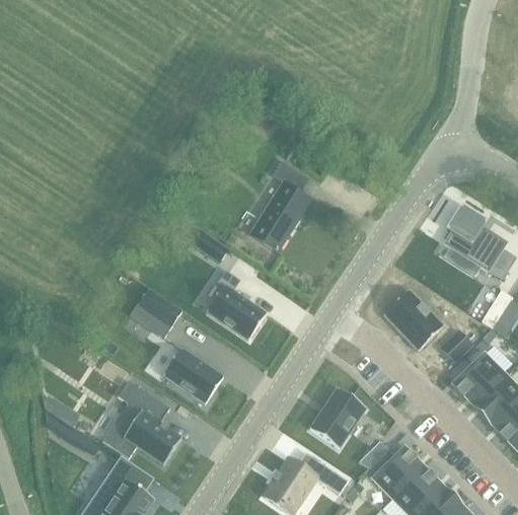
[(301,191),(310,177),(283,160),(274,173),(284,180),(251,232),(278,249),(311,198),(301,191)]
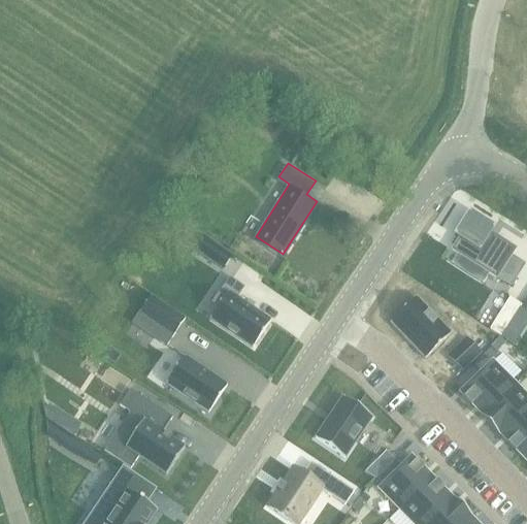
[(460,235),(453,248),(458,251),(490,270),(497,275),(497,274),(512,284),(525,261),(512,253),(516,247),(491,230),(494,225),(474,213),(466,214),(455,232),(460,235)]
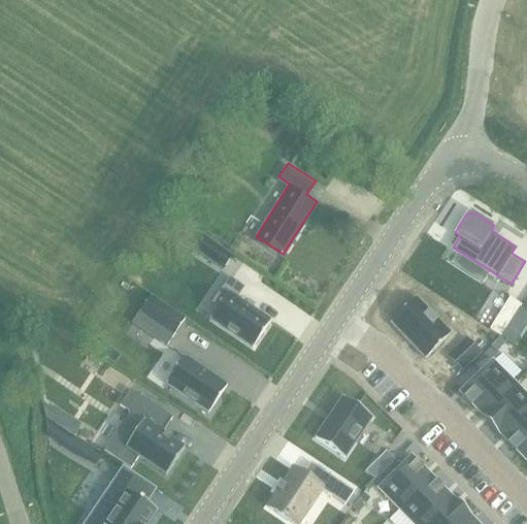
[(207,234),(198,248),(222,265),(232,252),(207,234)]
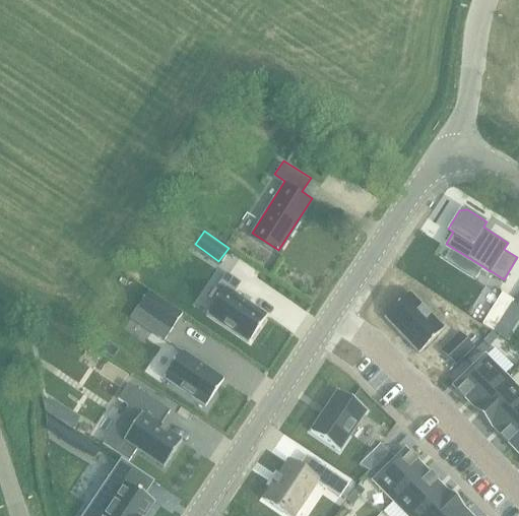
[(224,285),(206,312),(249,340),(267,313),(234,291),(241,280),(226,271),(219,282),(224,285)]
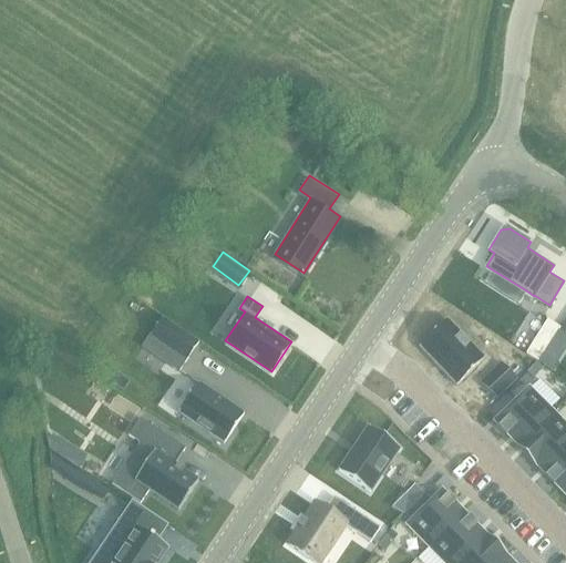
[(163,314),(151,331),(176,348),(167,360),(178,368),(198,338),(163,314)]
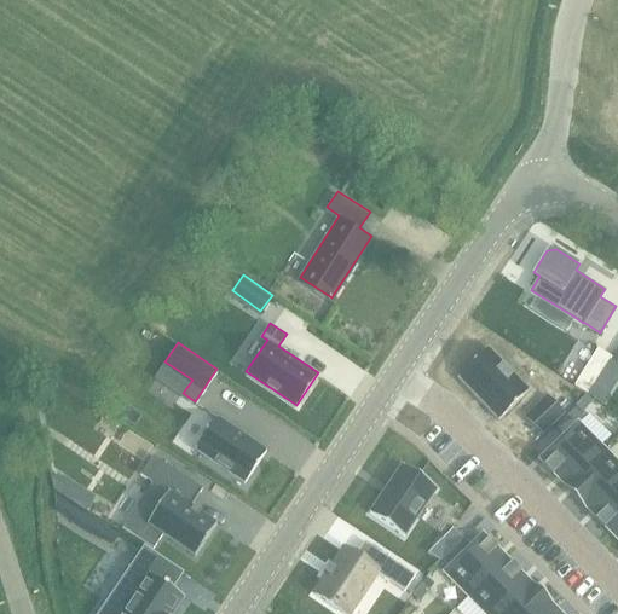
[(489,346),(458,375),(500,416),(530,387),(489,346)]
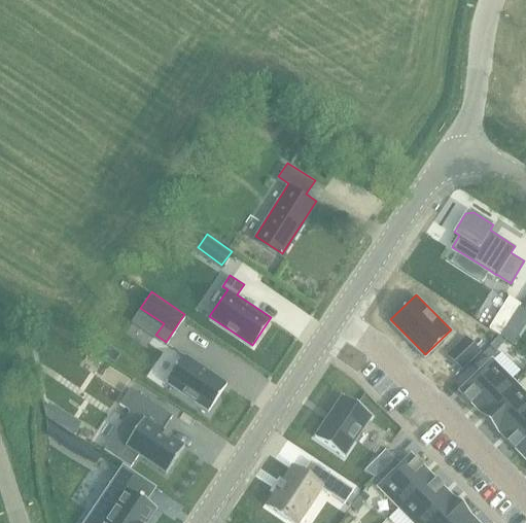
[(509,294),(489,326),(499,333),(520,301),(509,294)]
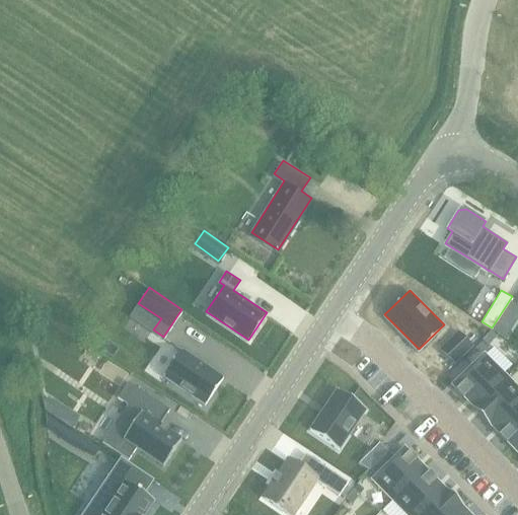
[(492,328),(483,338),(489,343),(497,335),(492,328)]
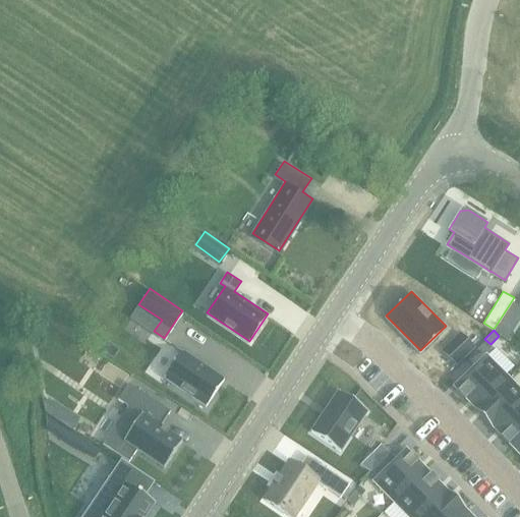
[(461,331),(443,349),(457,363),(475,345),(461,331)]
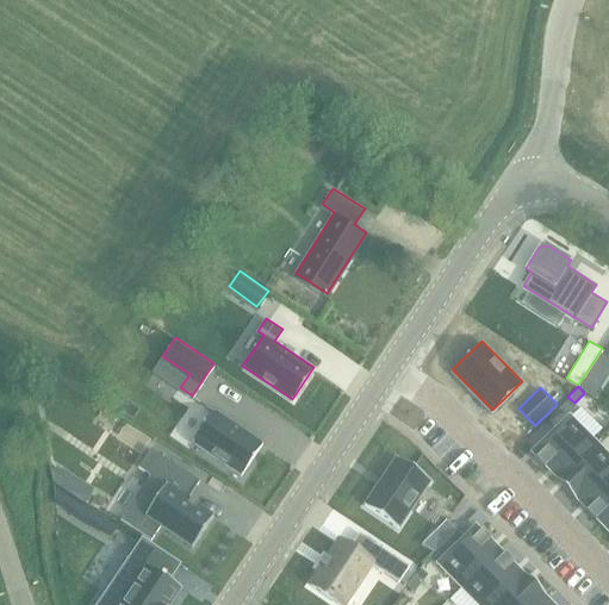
[(213,409),(192,440),(242,474),(263,442),(213,409)]
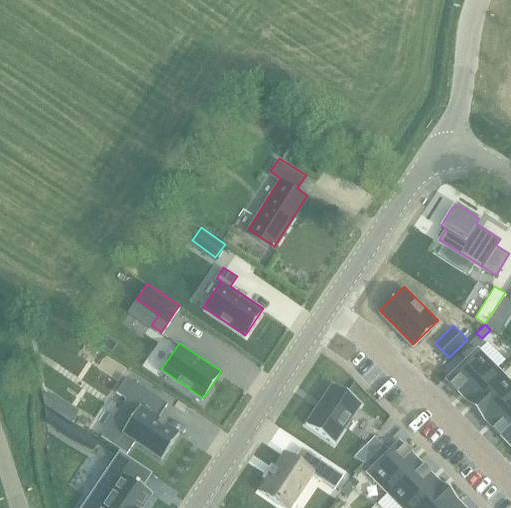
[(478,347),(446,378),(466,398),(498,367),(478,347)]
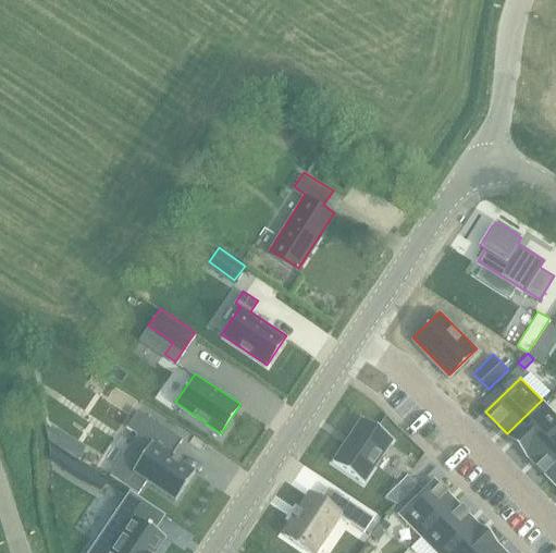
[(555,414),(542,400),(507,433),(508,435),(507,437),(526,455),(527,454),(528,455),(555,428),(555,414)]
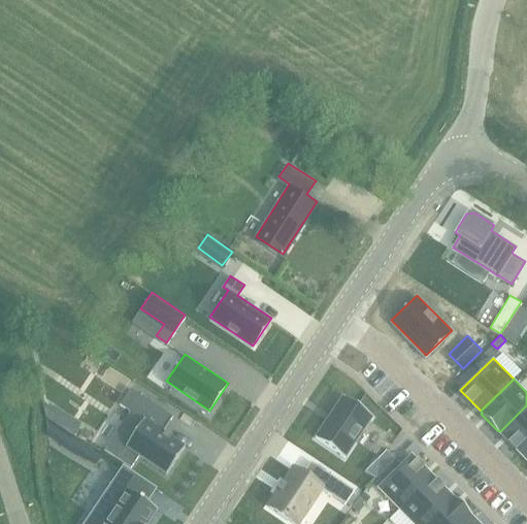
[(130,410),(104,448),(131,466),(139,454),(167,472),(186,446),(171,436),(172,434),(166,430),(165,431),(163,430),(173,415),(131,387),(120,403),(130,410)]
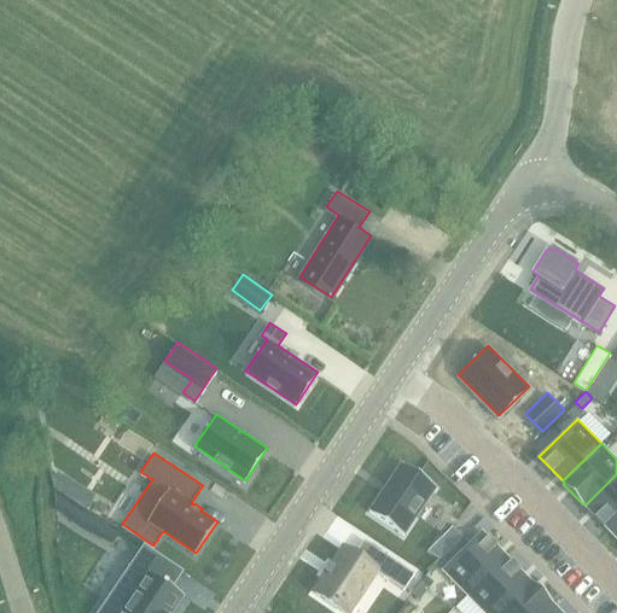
[(402,461),(370,509),(403,533),(437,484),(402,461)]
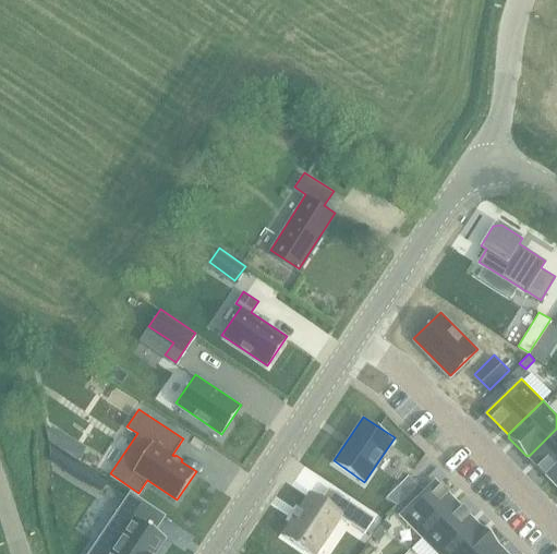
[(60,429),(46,426),(49,440),(60,429)]
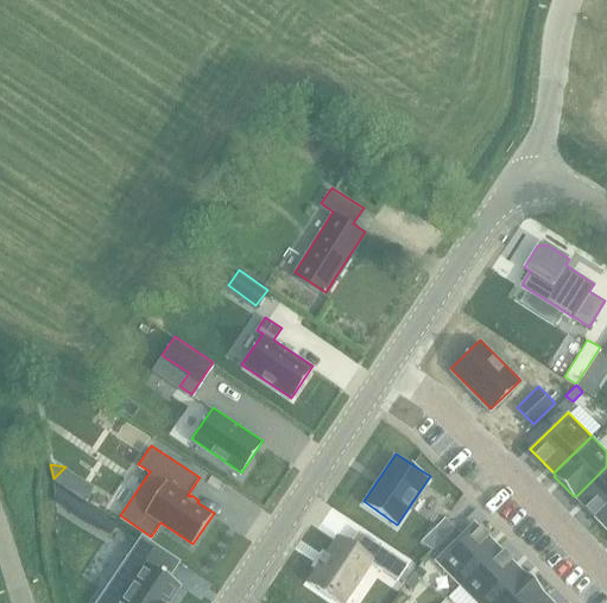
[(65,467),(54,478),(77,493),(84,497),(93,483),(65,467)]
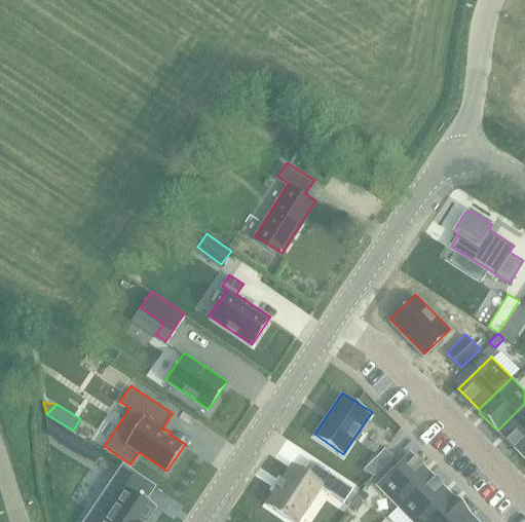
[(524,404),(498,430),(519,450),(524,444),(524,404)]
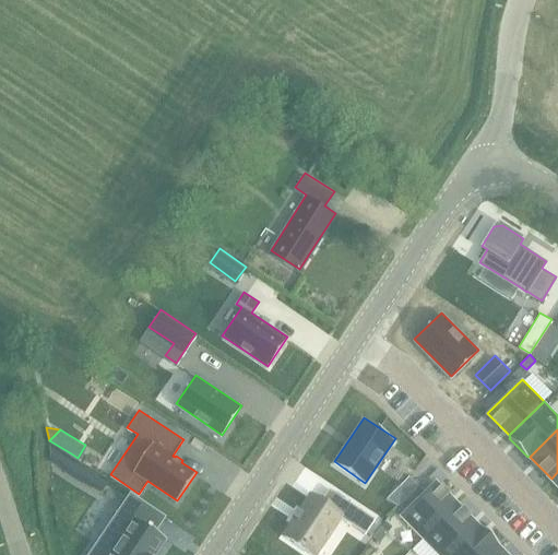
[(71,453),(49,440),(54,460),(63,465),(71,453)]
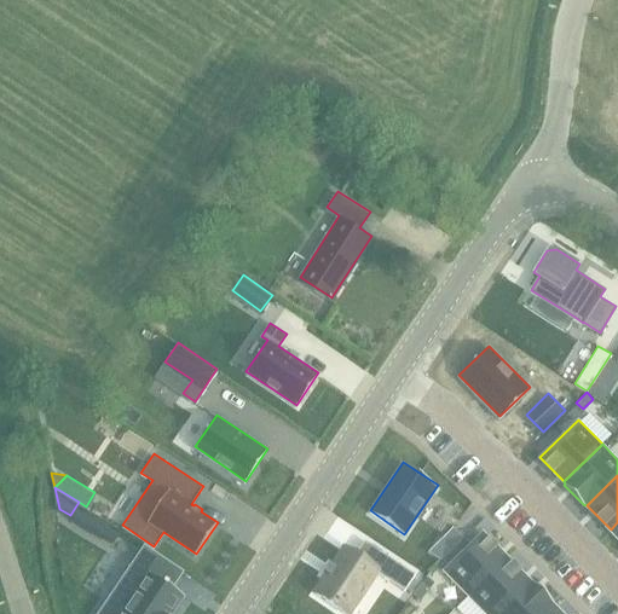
[(454,525),(442,537),(452,548),(465,536),(454,525)]
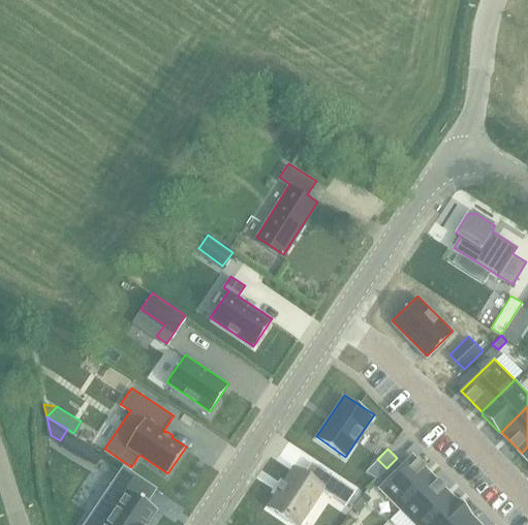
[(413,454),(379,487),(400,507),(433,474),(413,454)]
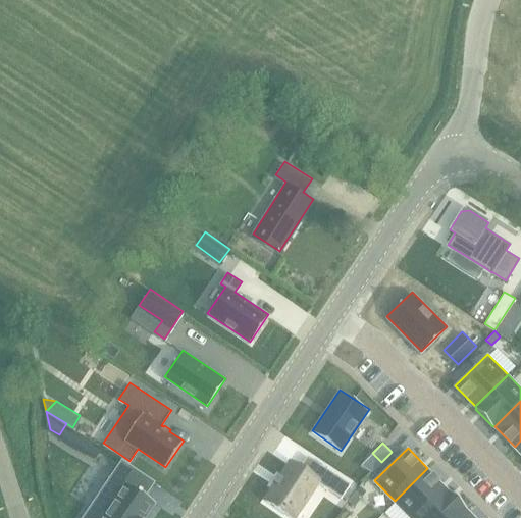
[(292,461),(266,499),(294,517),(317,480),(342,497),(351,483),(308,455),(300,466),(292,461)]
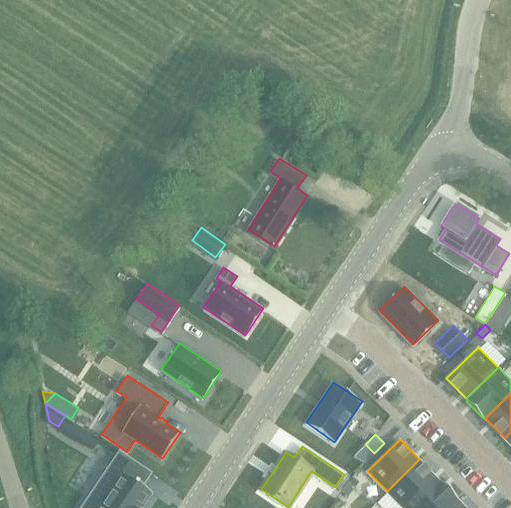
[(121,449),(81,507),(140,507),(152,492),(153,491),(143,484),(152,471),(121,449)]
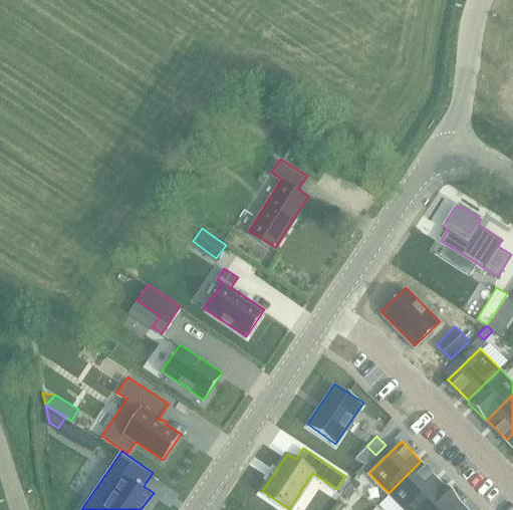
[(421,461),(389,493),(405,509),(411,509),(440,481),(421,461)]
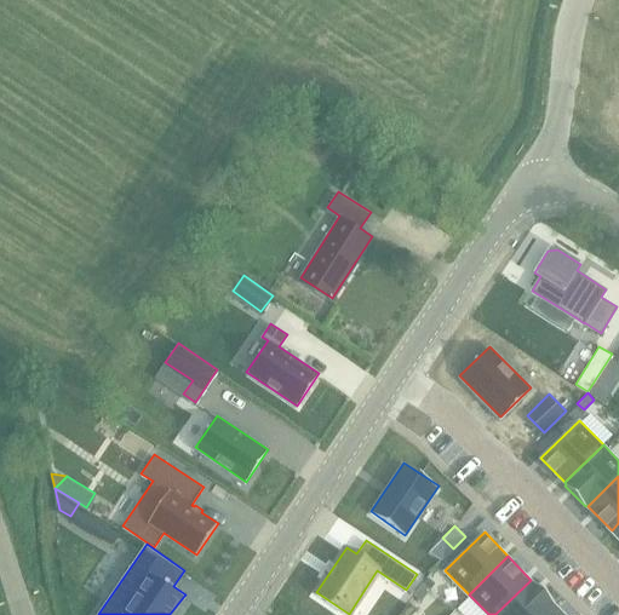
[(531,580),(496,614),(543,614),(555,604),(552,603),(554,602),(534,581),(533,582),(531,580)]
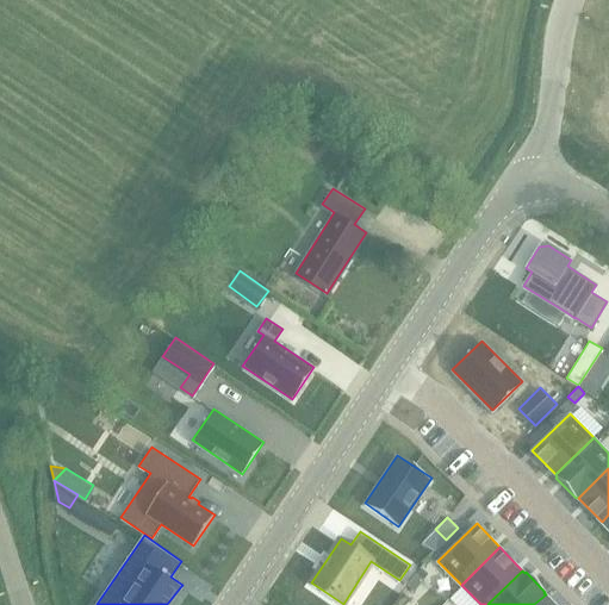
[(416,572),(408,584),(415,590),(423,578),(416,572)]
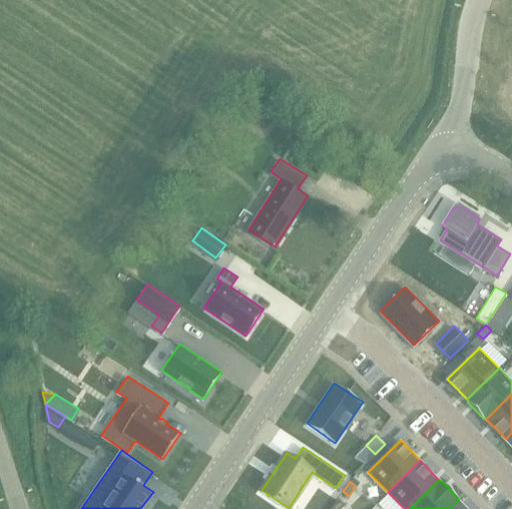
[(467,508),(459,500),(449,508),(467,508)]
